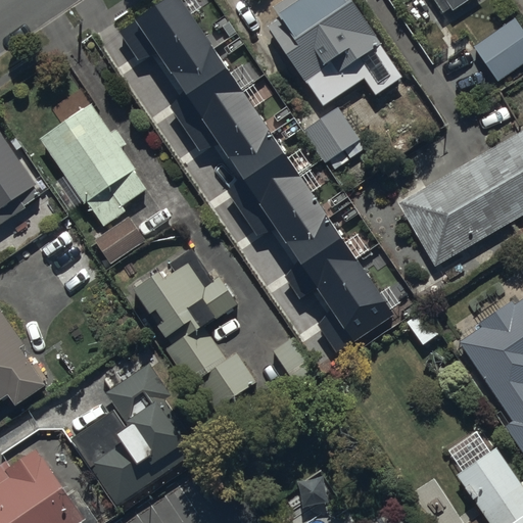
[(336,348),(354,337),(394,311),(186,0),(149,0),(135,9),(115,22),(139,56),(158,44),(186,86),(168,98),(203,151),(222,139),(245,173),(225,186),(258,236),(278,223),(302,258),(283,272),(298,295),(318,283),(334,307),(317,319),(336,348)]
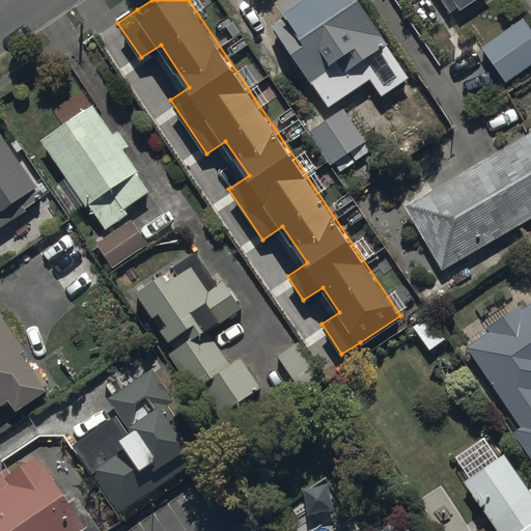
[(398,57),(360,0),(278,0),(275,3),(282,14),(274,19),(330,103),(369,77),(381,93),(410,74),(398,57)]
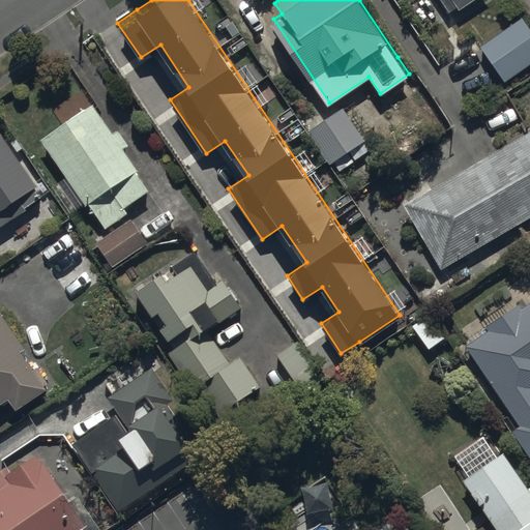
[(529,27),(522,16),(479,45),(503,80),(529,61),(529,27)]
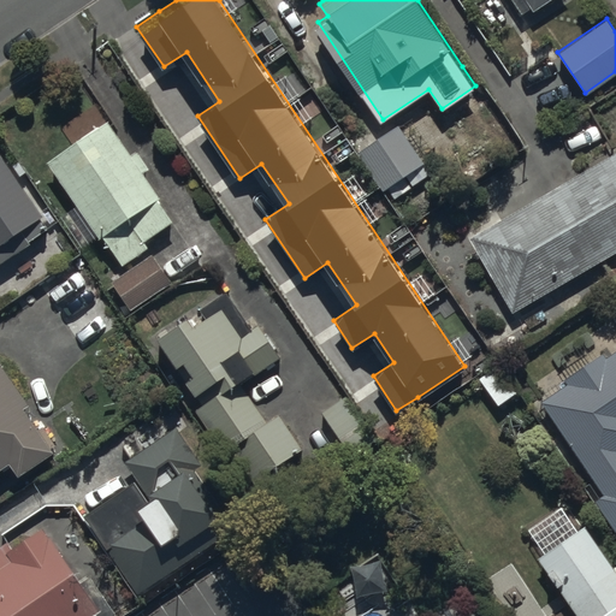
[(158,196),(140,171),(147,166),(135,150),(129,154),(106,120),(45,161),(96,237),(100,235),(120,264),(146,246),(142,240),(172,219),(158,196)]
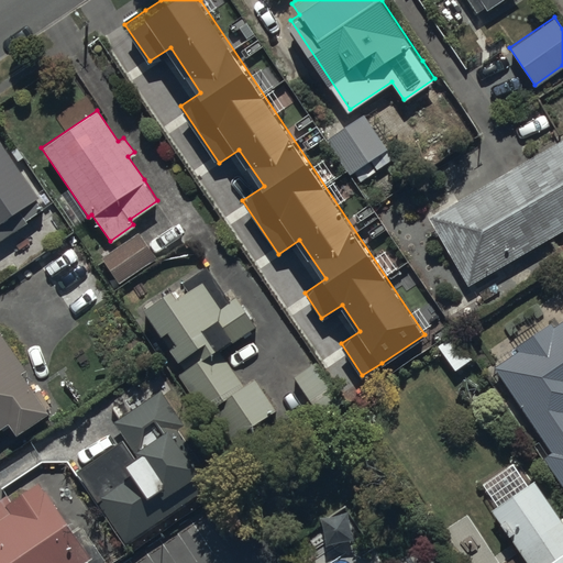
[(327,136),(351,175),(387,151),(362,113),(327,136)]
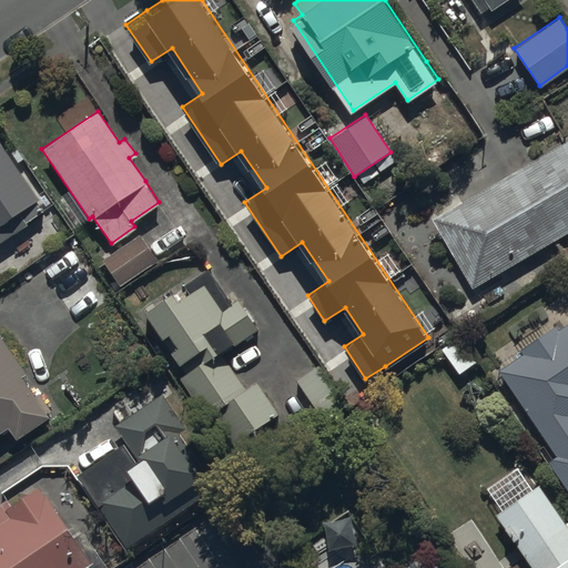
[(567,143),(437,220),(476,287),(567,233),(567,143)]
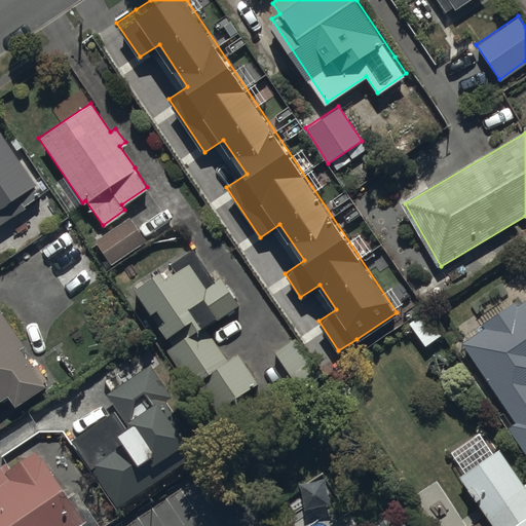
[(0,222),(24,207),(15,195),(33,184),(0,134),(0,222)]
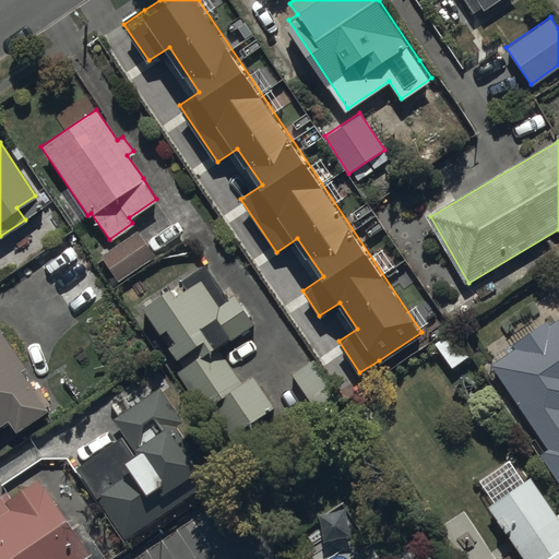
[(140,230),(103,256),(121,283),(158,258),(140,230)]
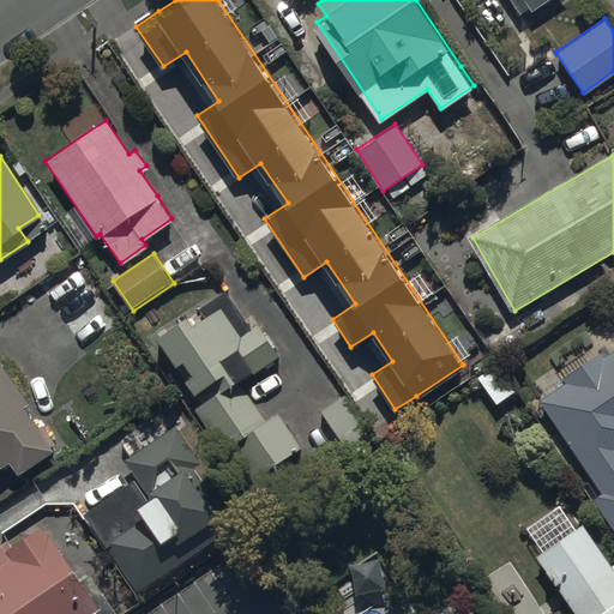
[(264,419),(236,378),(275,353),(256,324),(238,336),(218,307),(192,324),(187,315),(156,337),(200,403),(192,409),(220,450),(227,444),(250,479),(298,446),(274,413),(264,419)]
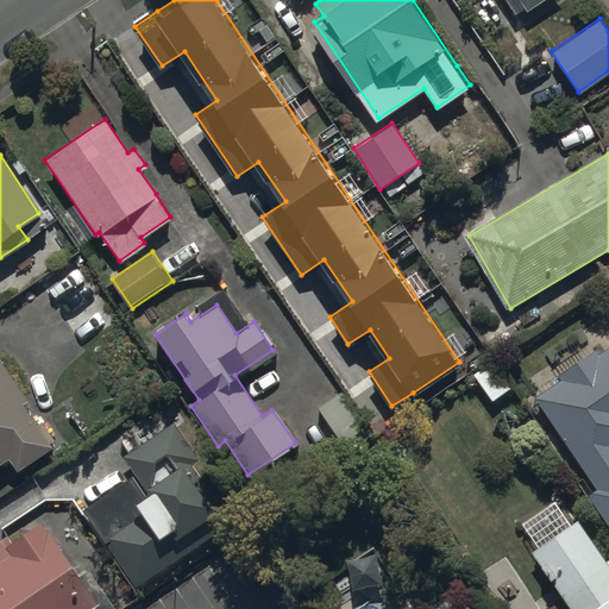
[(608,343),(597,352),(592,346),(554,372),(559,378),(533,396),(594,487),(585,493),(608,527),(608,343)]
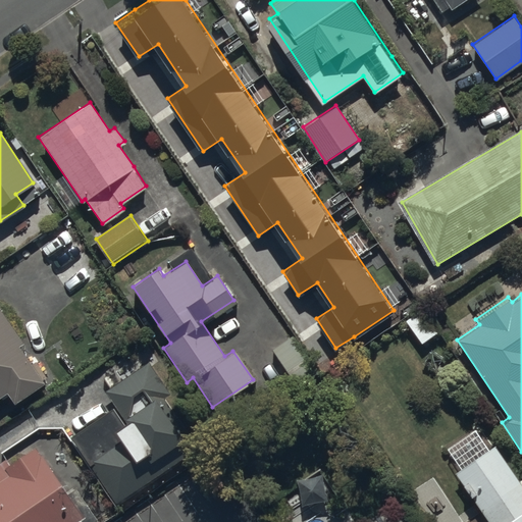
[(0,395),(5,392),(13,403),(43,383),(36,372),(17,346),(23,343),(0,308),(0,395)]
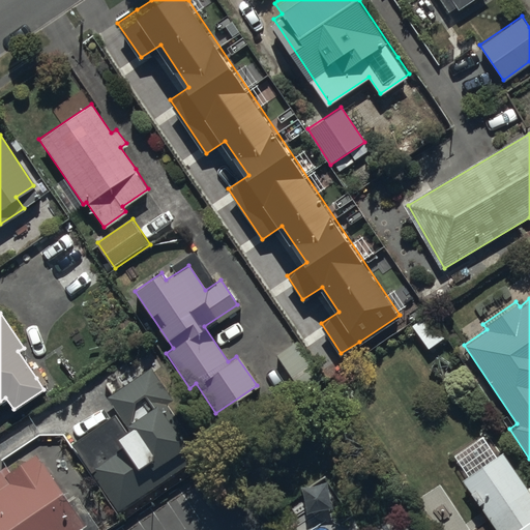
[(325,380),(299,342),(278,356),(304,394),(325,380)]
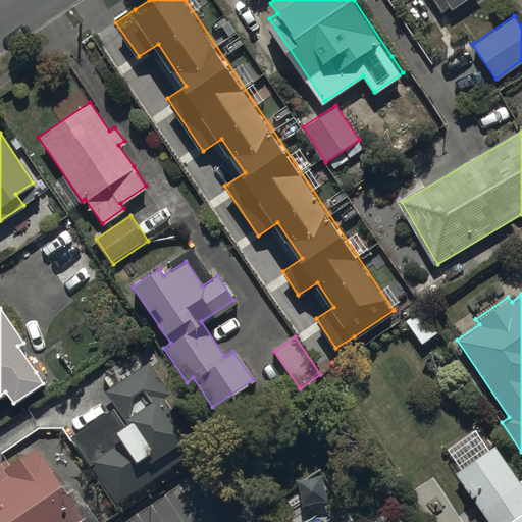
[(86,462),(113,502),(206,439),(151,358),(104,389),(132,431),(86,462)]
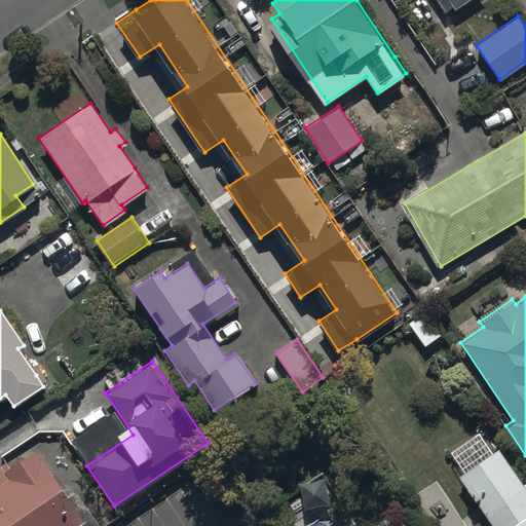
[(0,462),(0,525),(76,525),(84,521),(35,448),(8,466),(4,460),(0,462)]
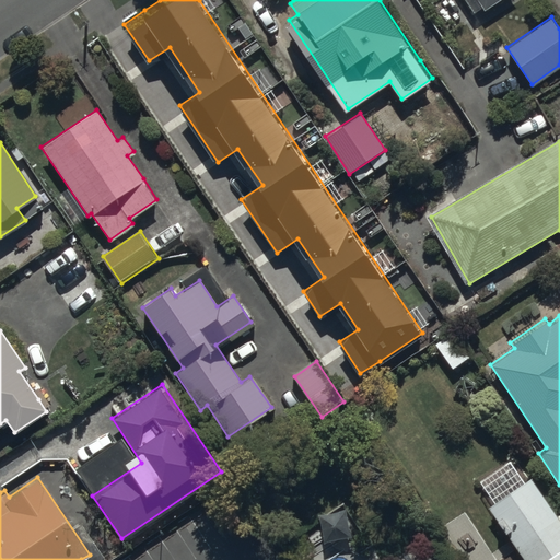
[(559,559),(559,521),(529,477),(486,506),(523,559),(559,559)]
